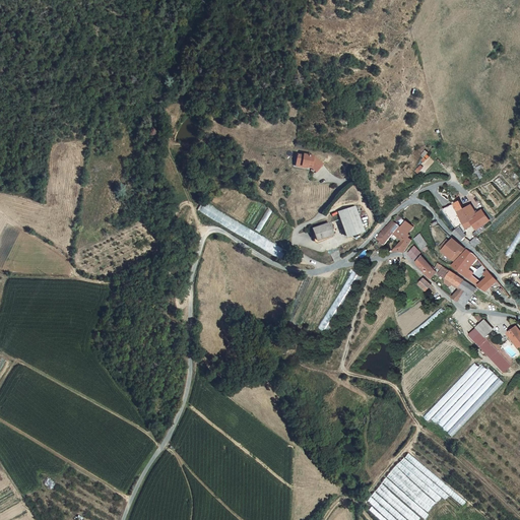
[(298,154),(297,163),(303,164),(303,166),(309,167),(309,165),(313,166),(318,170),(323,164),(315,155),(305,154),(304,155),(298,154)]
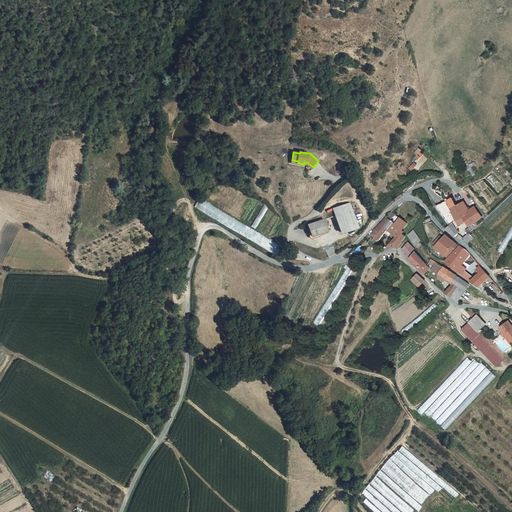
[(413,162),(408,168),(411,171),(417,165),(413,162)]
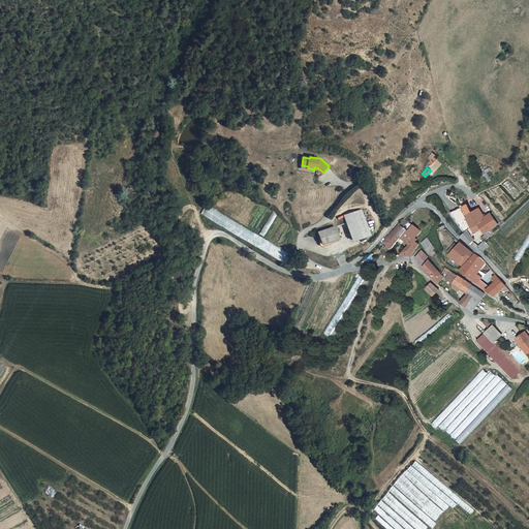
[(481,175),(484,183),(491,181),(488,173),(481,175)]
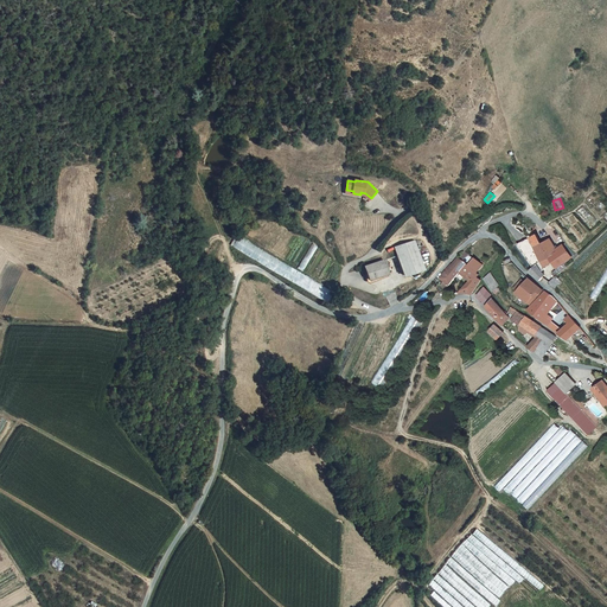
[(330,302),(336,293),(236,235),(230,246),(330,302)]
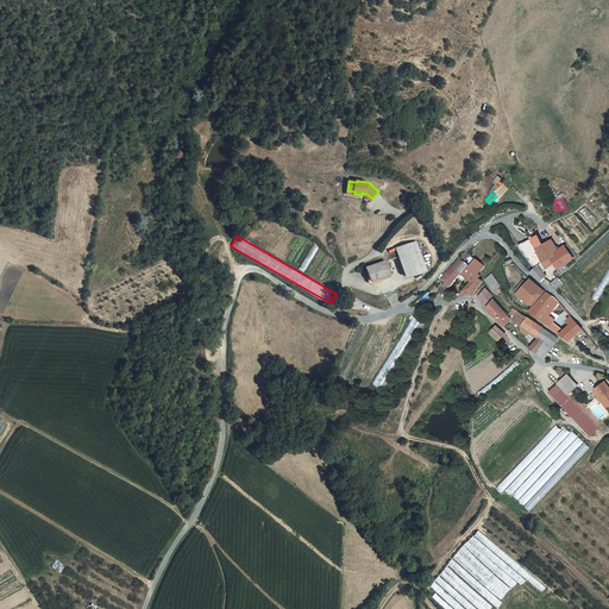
[(540,236),(532,238),(535,244),(538,250),(542,259),(544,263),(552,259),(545,245),(540,236)]
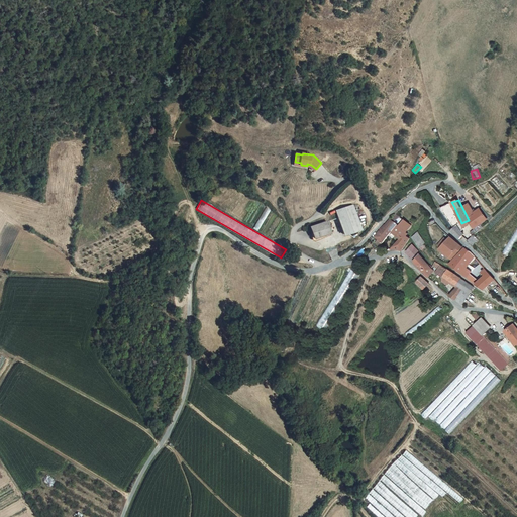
[(451,202),(441,209),(455,229),(457,227),(461,223),(460,220),(456,212),(454,207),(451,202)]
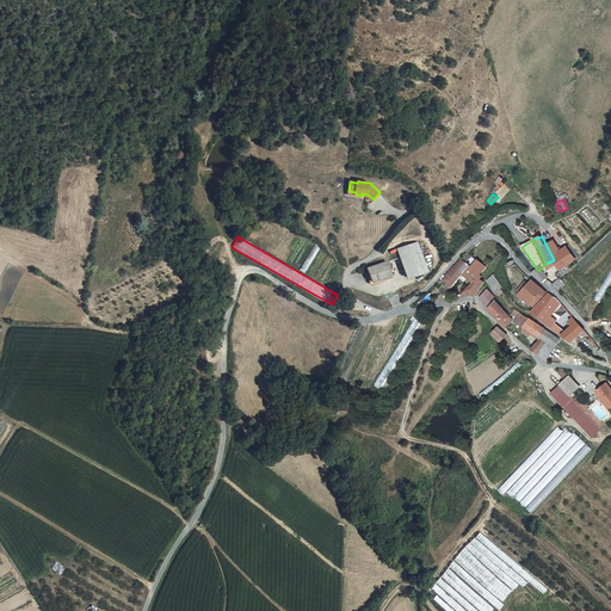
[(397,250),(409,278),(429,270),(418,241),(397,250)]
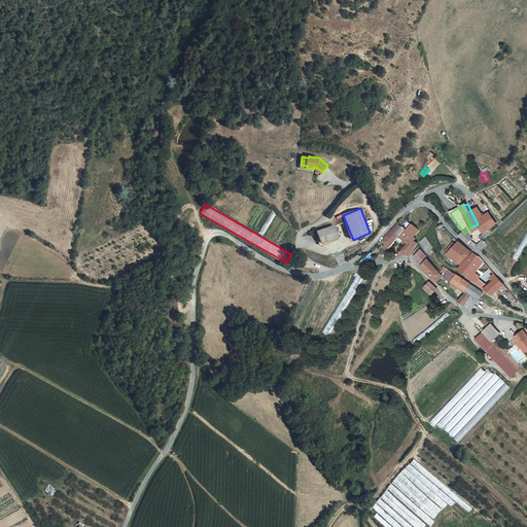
[(478,224),(480,229),(483,234),(490,229),(483,216),(478,208),(471,212),(478,224)]
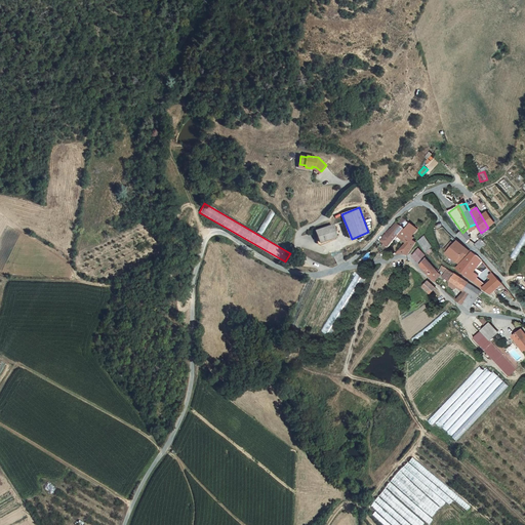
[(261,235),(275,213),(271,210),(257,232),(261,235)]
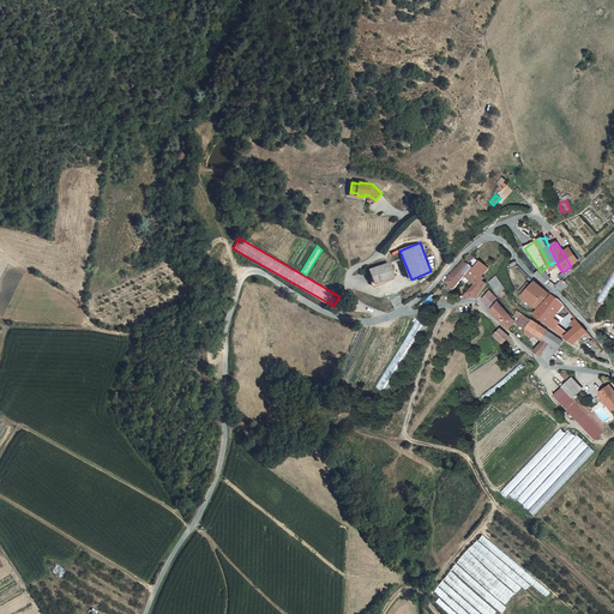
[(563,252),(571,266),(577,263),(569,248),(563,252)]
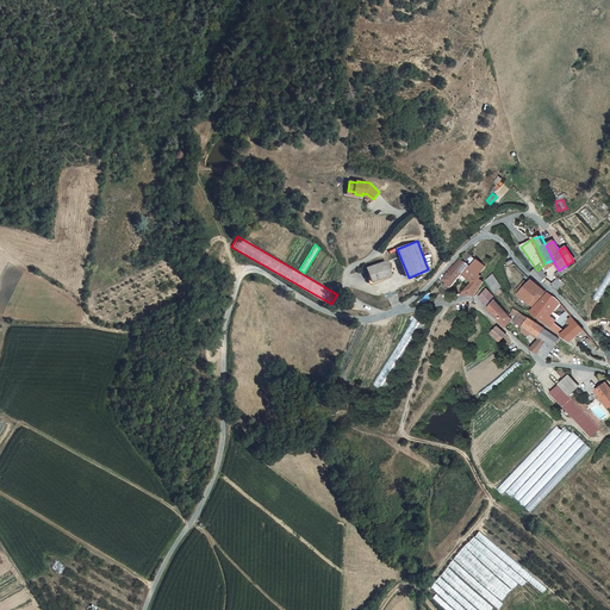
[(449,273),(458,280),(461,274),(464,271),(468,265),(471,266),(475,259),(466,253),(449,273)]
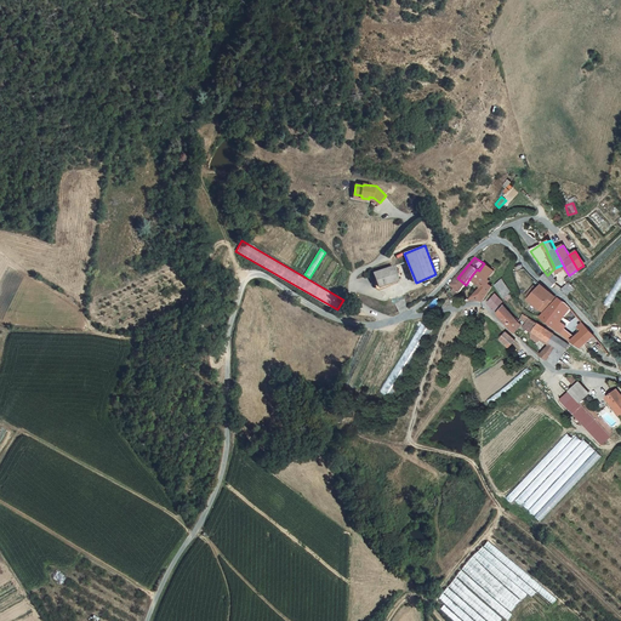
[(480,289),(472,300),(478,301),(483,301),(494,286),(489,283),(491,280),(489,279),(496,268),(493,265),(490,268),(484,263),(479,271),(477,269),(472,275),(483,285),(480,289)]
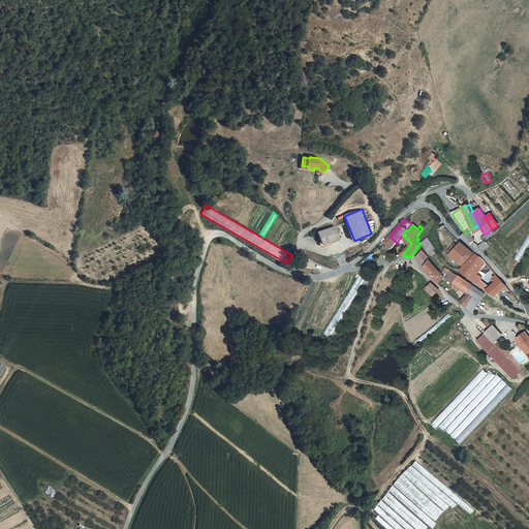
[(319,231),(323,244),(340,239),(336,225),(319,231)]
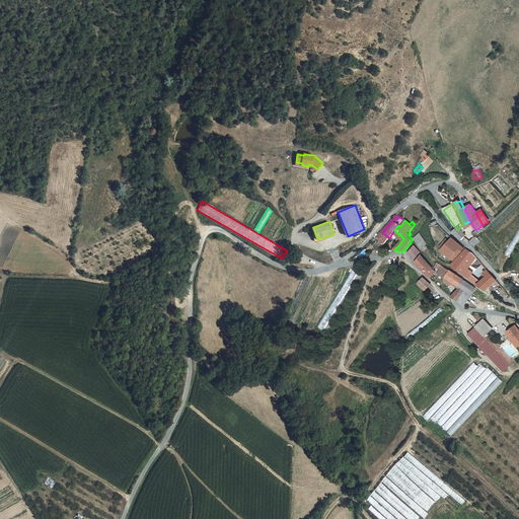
[(476,231),(478,235),(485,229),(483,225),(475,230),(476,231)]
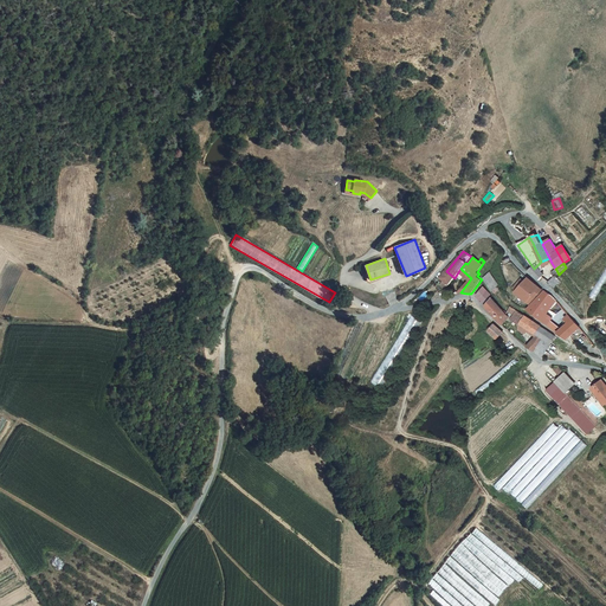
[(534,269),(529,274),(539,282),(542,278),(545,277),(539,269),(536,266),(534,269)]
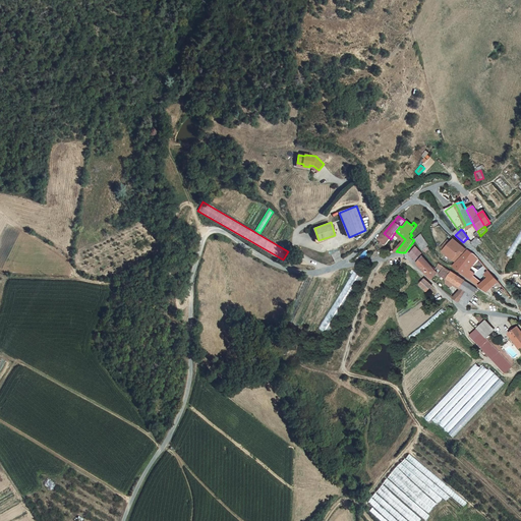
[(396,231),(394,234),(403,242),(405,239),(396,231)]
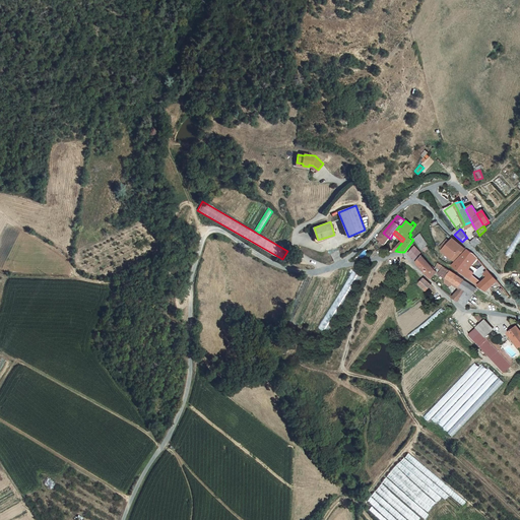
[(519,231),(507,253),(511,256),(519,242),(519,231)]
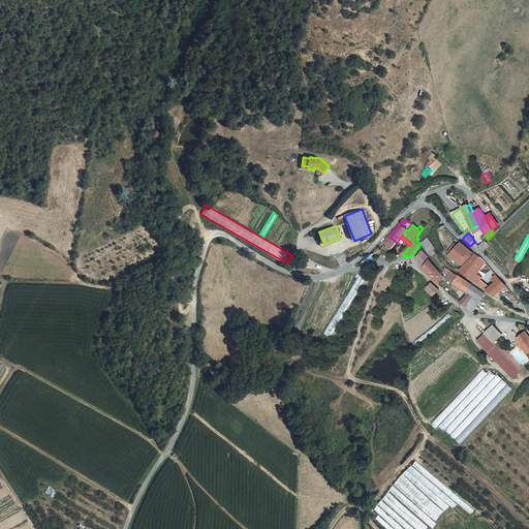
[(389,236),(383,243),(387,245),(385,249),(389,252),(392,249),(395,245),(397,243),(390,237),(389,236)]
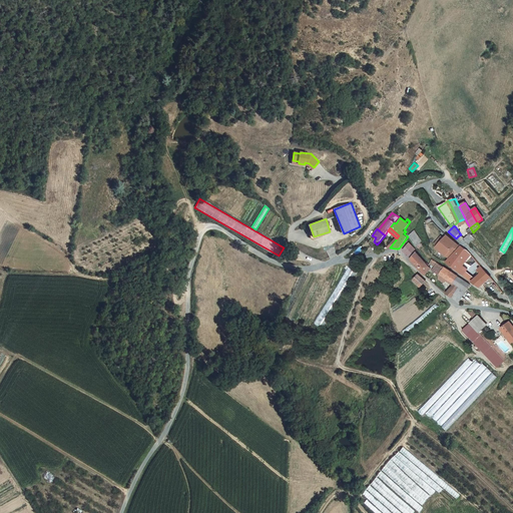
[(422,240),(415,230),(408,235),(416,245),(419,242),(422,240)]
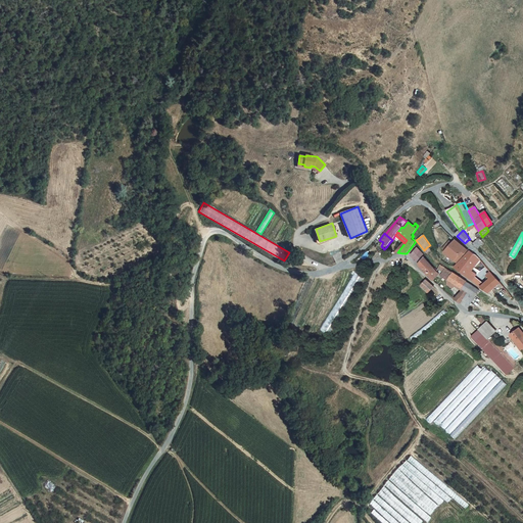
[(474,244),(478,249),(483,245),(478,240),(478,241),(474,244)]
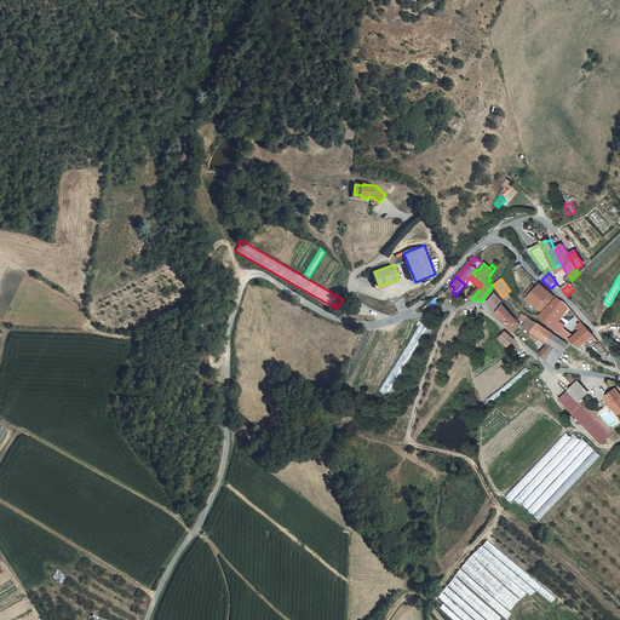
[(530,299),(538,291),(534,287),(527,297),(530,299)]
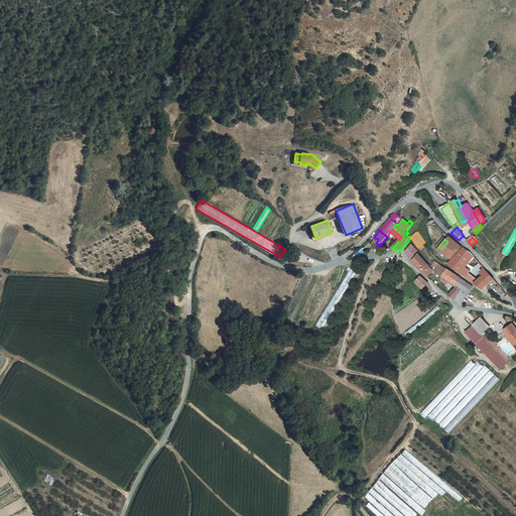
[(462,249),(449,239),(448,240),(447,242),(441,249),(440,251),(450,258),(456,252),(458,253),(462,249)]
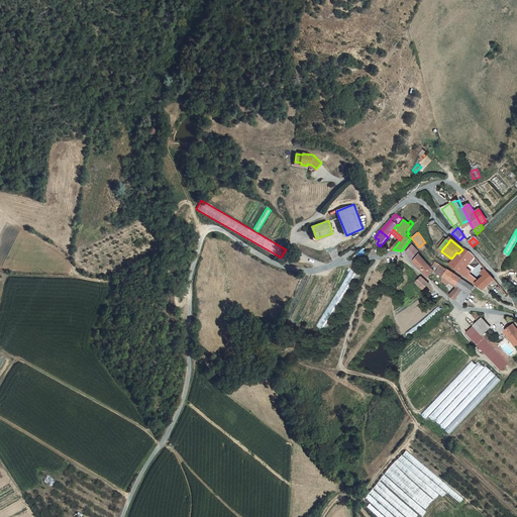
[(412,245),(405,253),(408,255),(414,263),(419,255),(420,254),(412,245)]
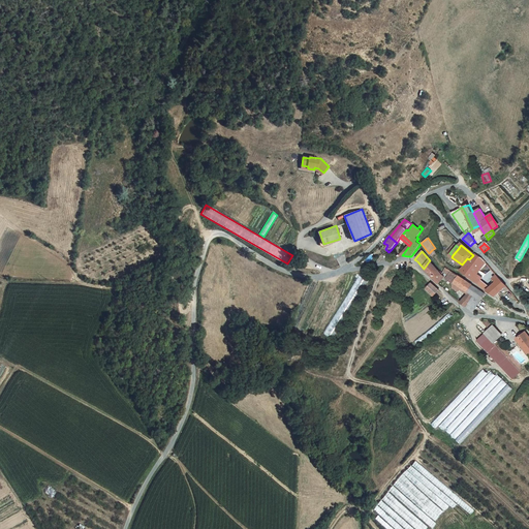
[(337,259),(340,267),(348,262),(344,255),(337,259)]
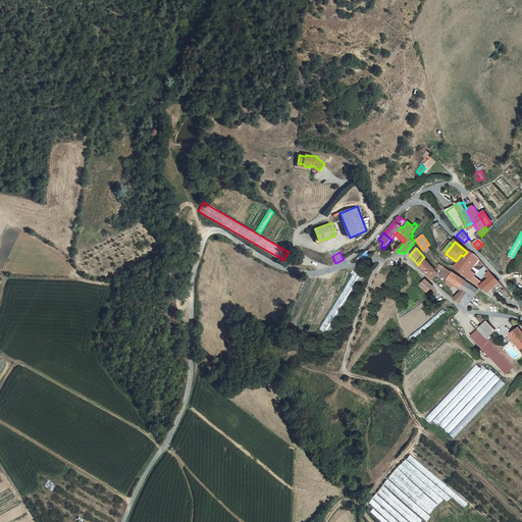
[(465,259),(472,266),(474,268),(480,260),(477,256),(475,257),(470,252),(469,253),(465,259)]
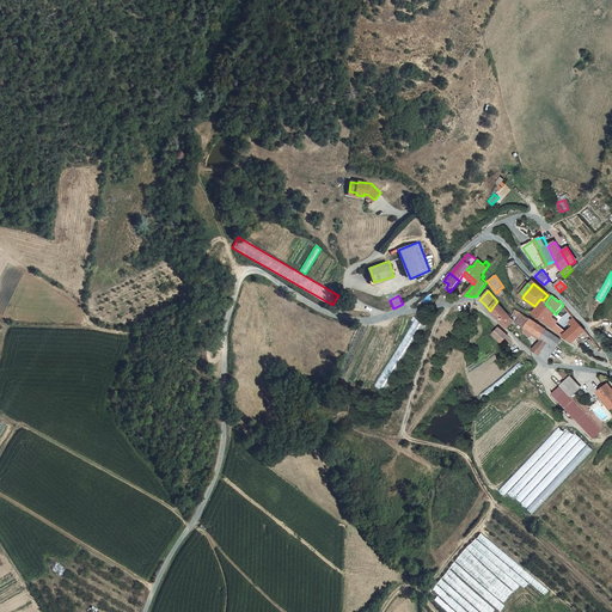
[(512,320),(496,303),(490,311),(507,330),(509,328),(508,325),(512,320)]
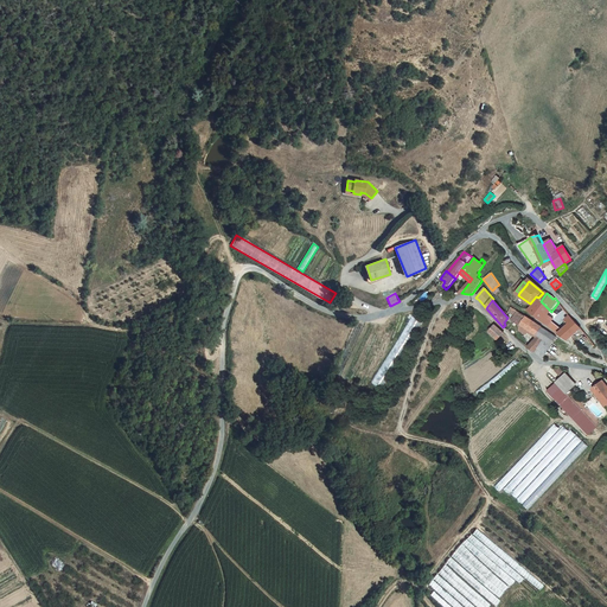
[(549,310),(541,301),(532,312),(550,327),(554,324),(547,318),(544,315),(549,310)]
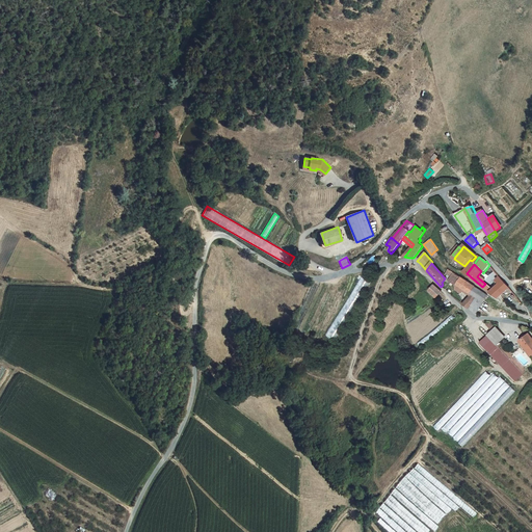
[(457,287),(462,280),(450,271),(447,276),(451,280),(449,282),(454,285),(454,288),(456,288),(456,286),(457,287)]
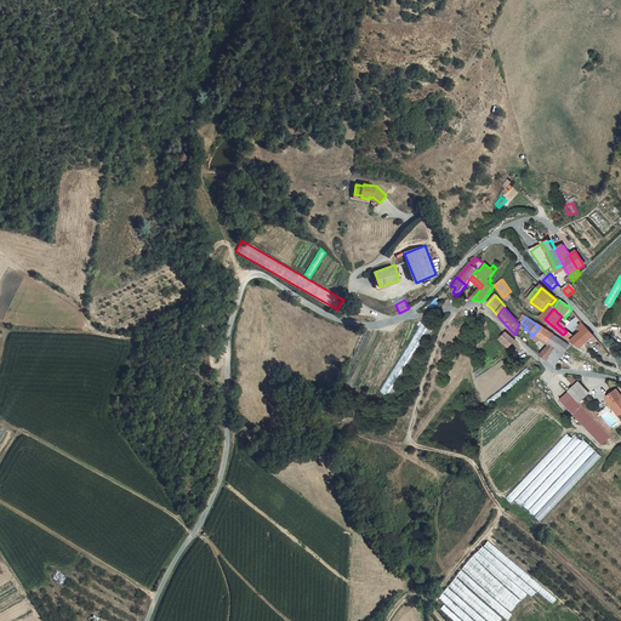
[(585,348),(596,335),(584,323),(579,329),(584,331),(579,337),(576,340),(574,343),(585,348)]
